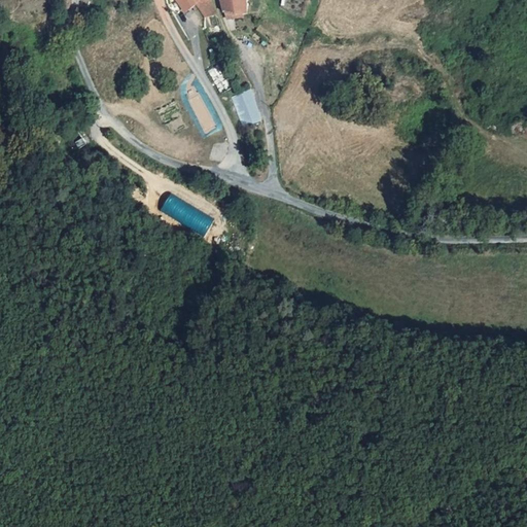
[(186,0),(165,0),(166,2),(166,5),(168,9),(186,0)]
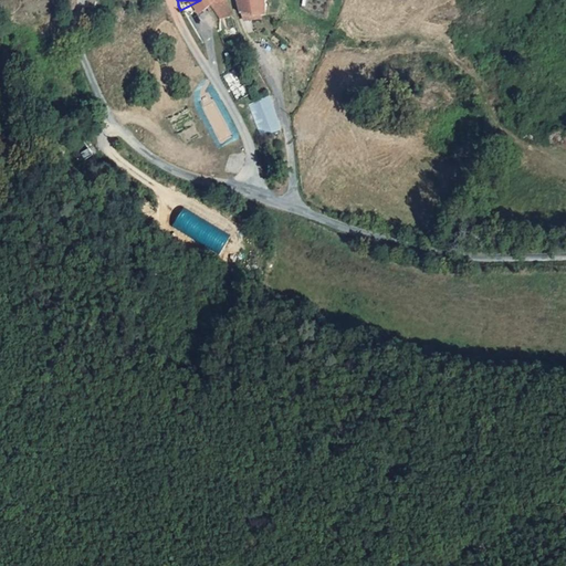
[(228,22),(221,0),(203,0),(215,23),(228,22)]
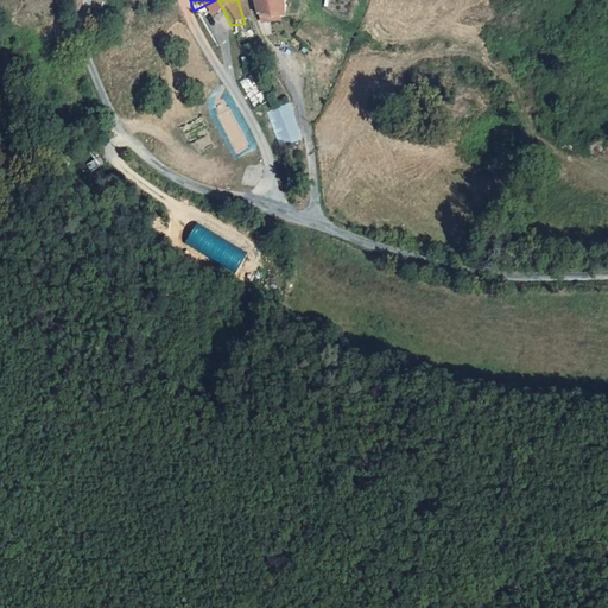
[(257,0),(263,21),(278,18),(283,17),(278,0),(257,0)]
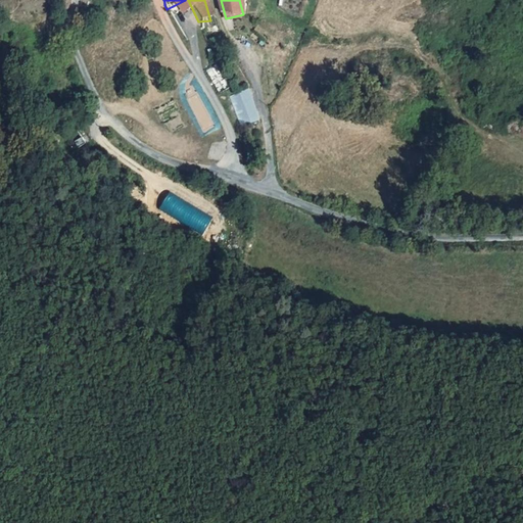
[(249,90),(229,97),(238,128),(258,122),(249,90)]
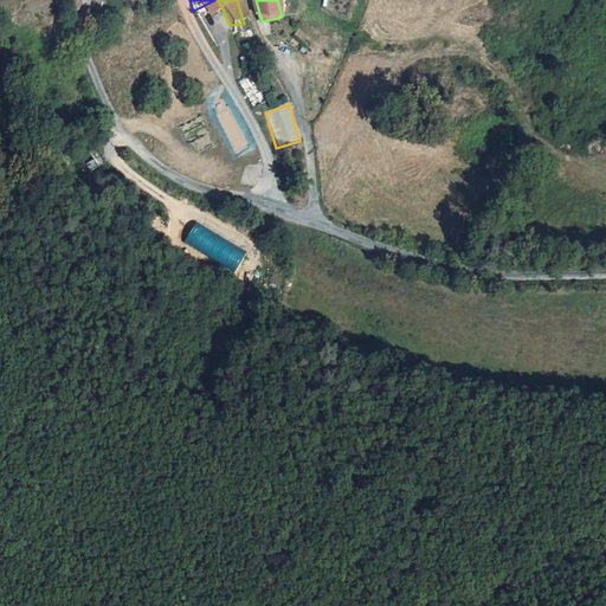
[(198,223),(186,243),(234,272),(246,252),(198,223)]
